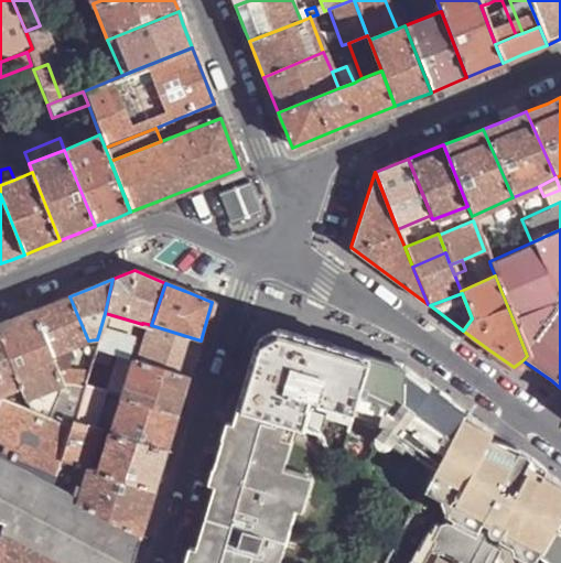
[(51,304),(32,311),(51,355),(88,340),(69,296),(51,304)]
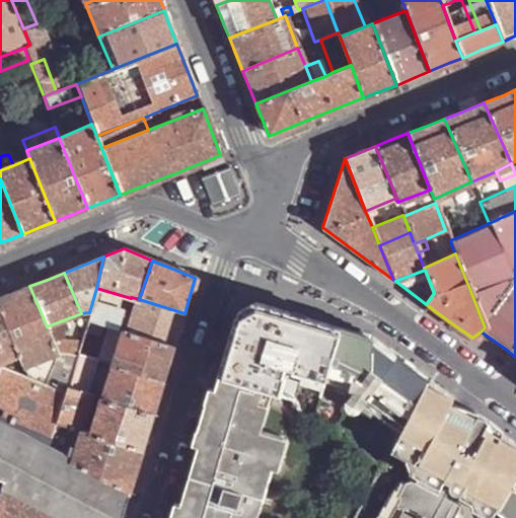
[(13,293),(0,298),(0,306),(20,356),(23,363),(24,366),(56,354),(57,353),(52,341),(47,326),(29,286),(13,293)]
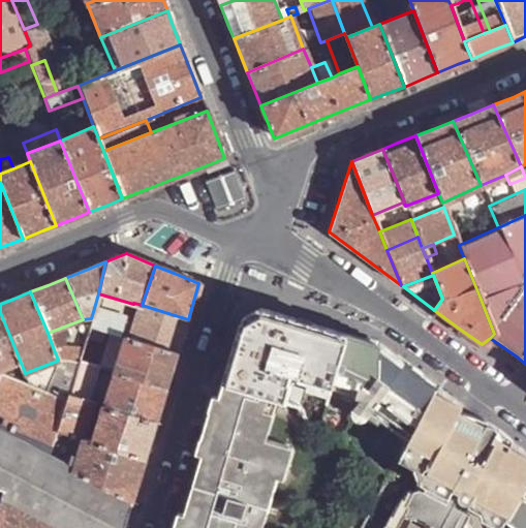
[(95,329),(122,337),(133,304),(123,301),(118,315),(94,308),(91,318),(90,328),(95,329)]
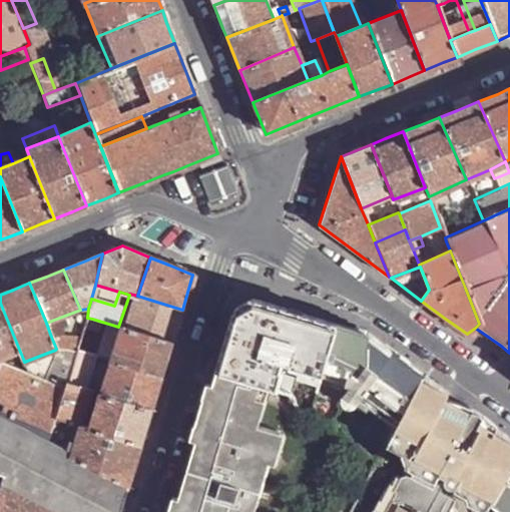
[(177,324),(182,310),(137,296),(134,295),(124,329),(171,343),(177,324)]
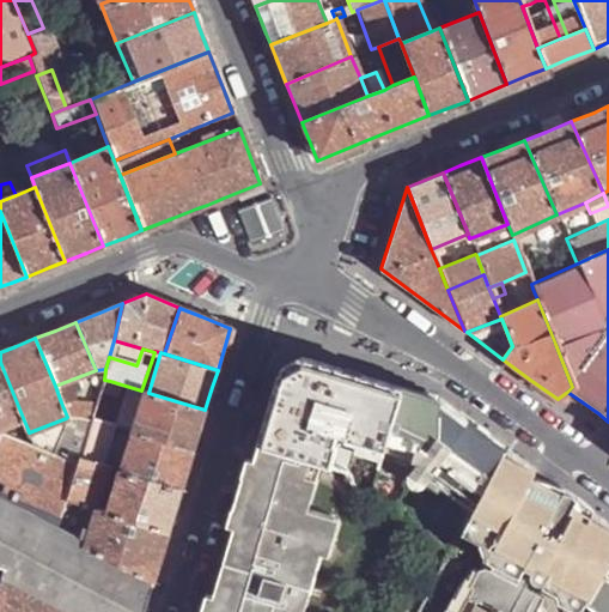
[(318,464),(329,466),(336,443),(327,441),(330,429),(336,431),(339,424),(345,426),(346,440),(381,450),(382,449),(400,388),(303,359),(278,376),(256,444),(318,464)]
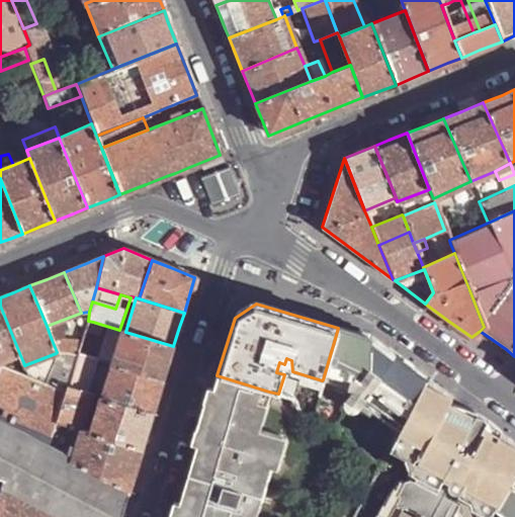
[(0,362),(20,355),(0,306),(0,362)]
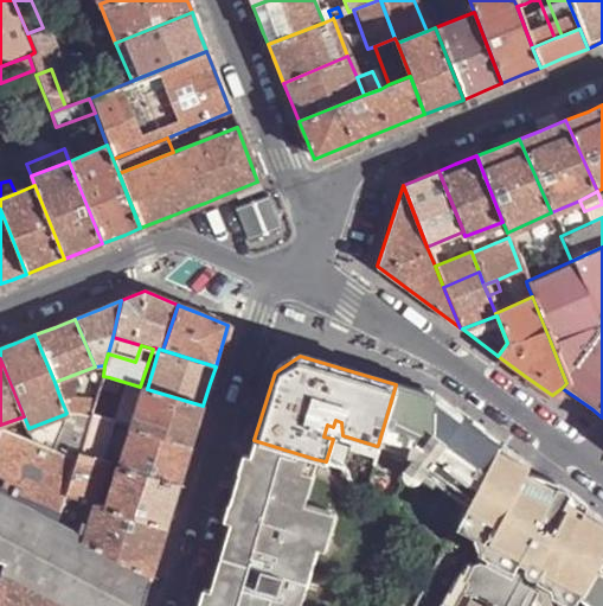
[(467,502),(496,445),(431,396),(396,384),(378,445),(415,455),(398,479),(410,488),(423,470),(467,502)]
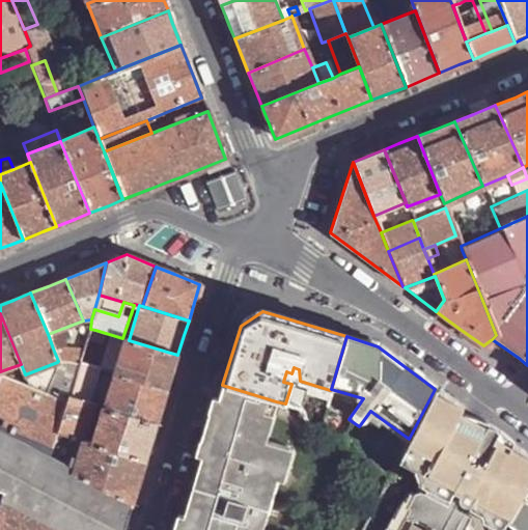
[(175,361),(177,355),(129,340),(124,339),(114,373),(167,389),(175,361)]
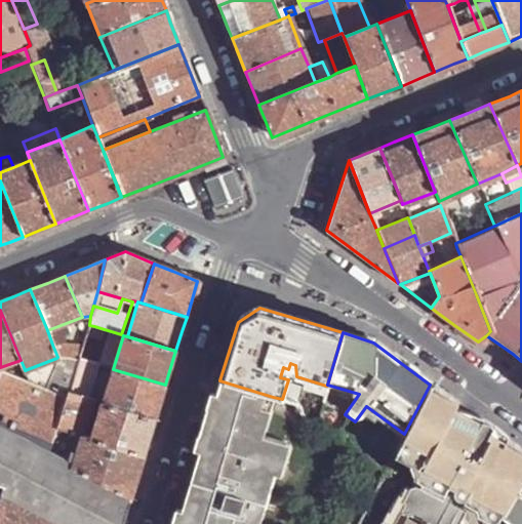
[(52,345),(57,357),(80,359),(83,348),(52,345)]
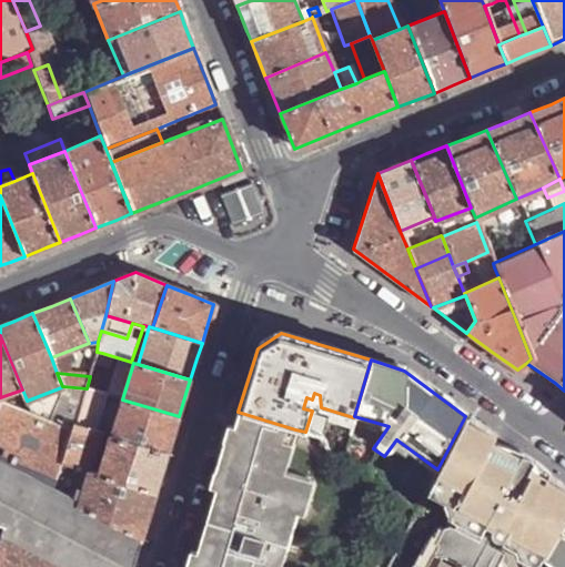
[(50,424),(74,433),(77,426),(78,426),(87,388),(62,386),(61,387),(58,404),(50,424)]
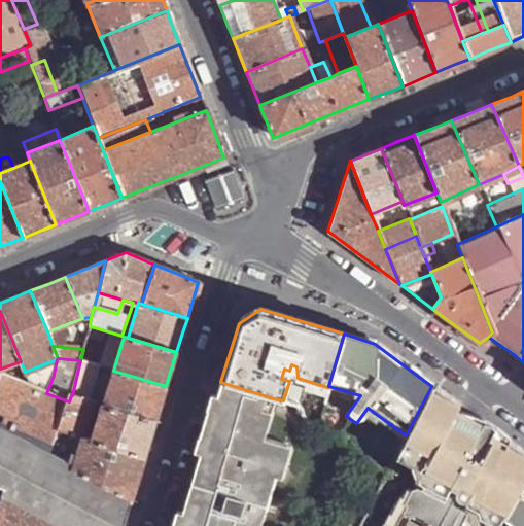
[(105,367),(80,360),(72,395),(88,400),(94,379),(101,381),(105,367)]
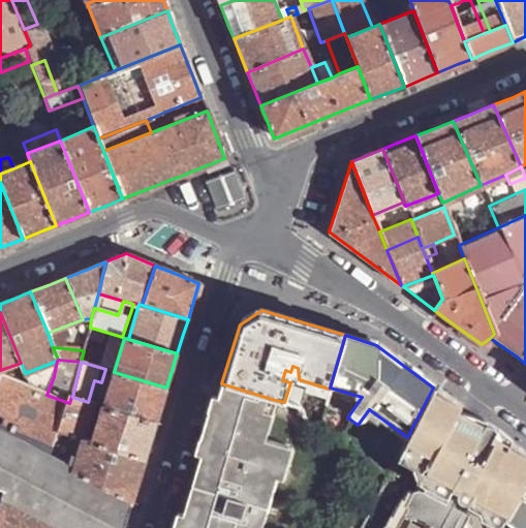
[(24,370),(11,380),(30,387),(25,373),(24,370)]
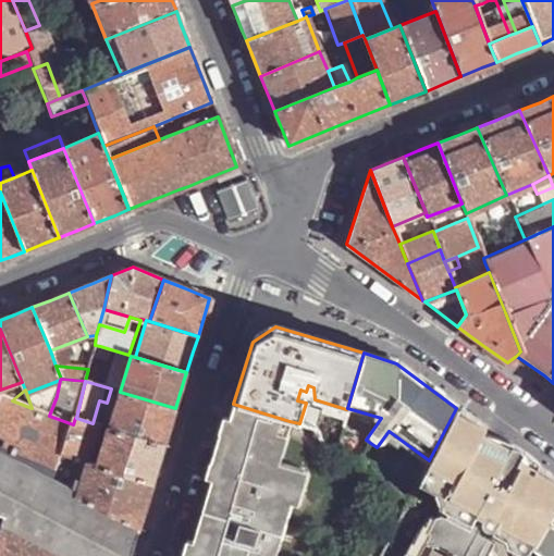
[(175,408),(120,392),(111,421),(109,428),(164,445),(175,408)]
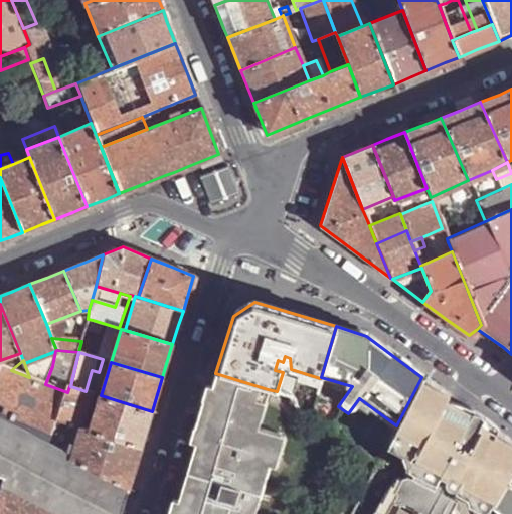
[(40,382),(45,384),(52,366),(47,365),(40,382)]
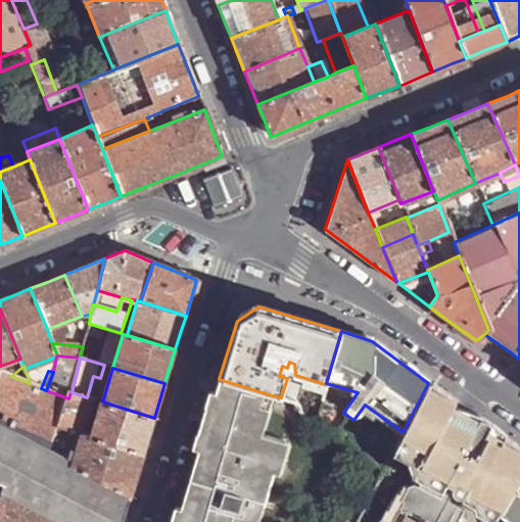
[(0,427),(131,496),(135,481),(143,454),(92,437),(82,434),(59,427),(68,398),(46,390),(41,388),(30,383),(11,376),(5,373),(1,374),(0,377),(0,427)]
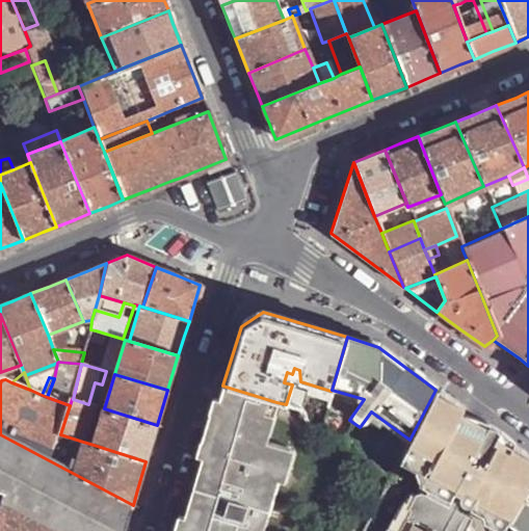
[(260,530),(275,483),(284,451),(265,445),(276,402),(222,386),(217,403),(200,460),(184,513),(185,513),(183,521),(179,530),(260,530)]
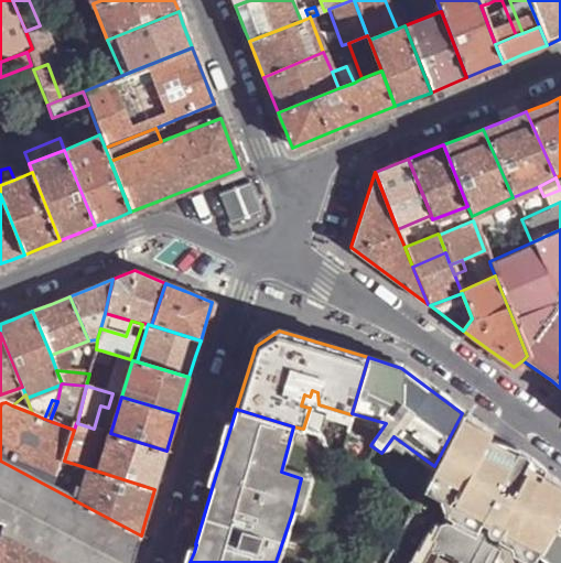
[(491,433),(462,413),(434,466),(413,507),(384,562),(494,562),(503,547),(497,544),(506,528),(514,532),(520,543),(538,554),(560,512),(560,490),(521,462),(486,439),(491,433)]
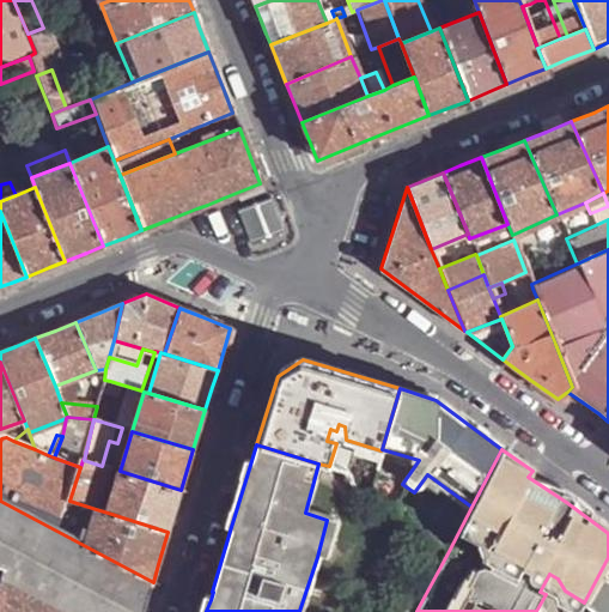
[(69,501),(96,509),(109,467),(102,466),(84,460),(83,460),(80,467),(69,501)]
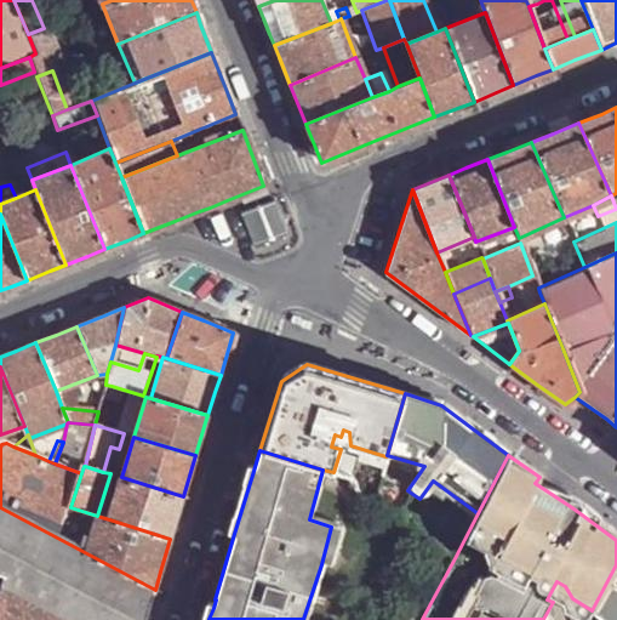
[(233,538),(253,471),(246,468),(240,484),(243,487),(234,518),(232,518),(227,535),(233,538)]
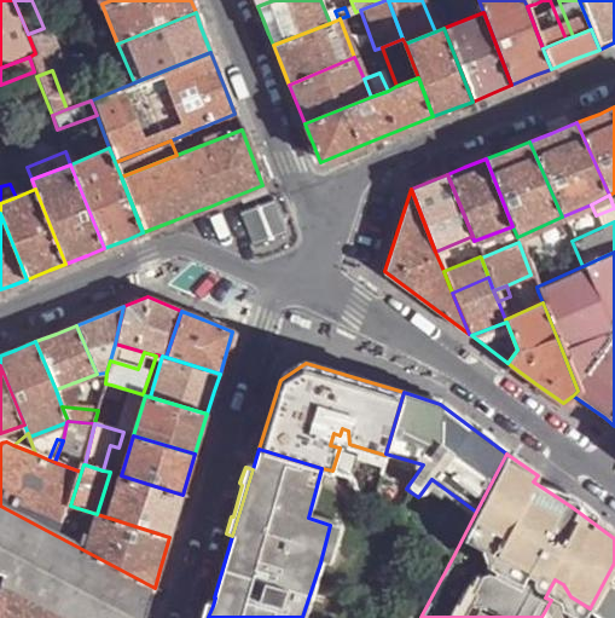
[(169,537),(183,495),(121,475),(109,518),(169,537)]
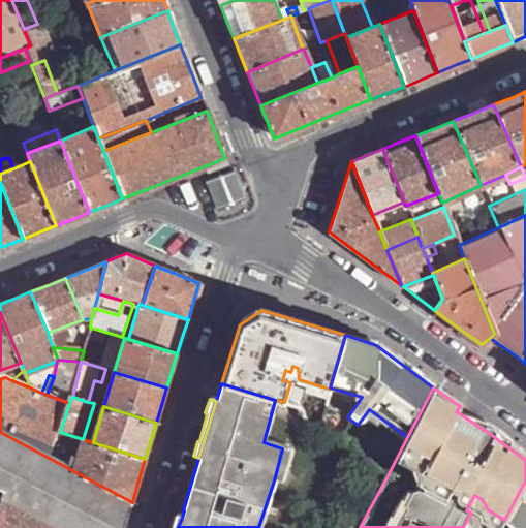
[(123,527),(132,502),(0,432),(0,486),(7,489),(3,500),(55,527),(123,527)]
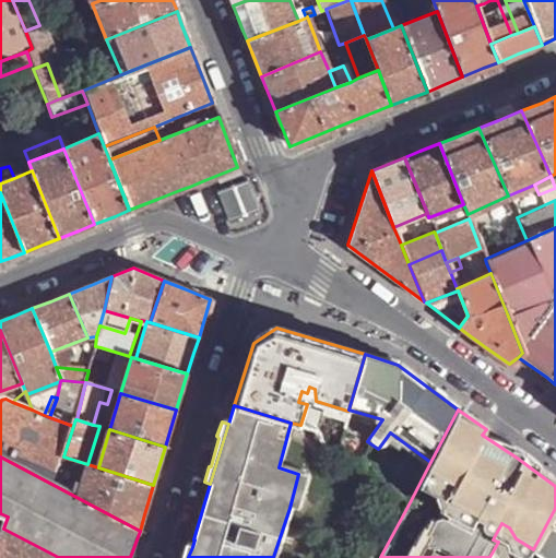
[(298,474),(290,508),(296,509),(306,476),(298,474)]
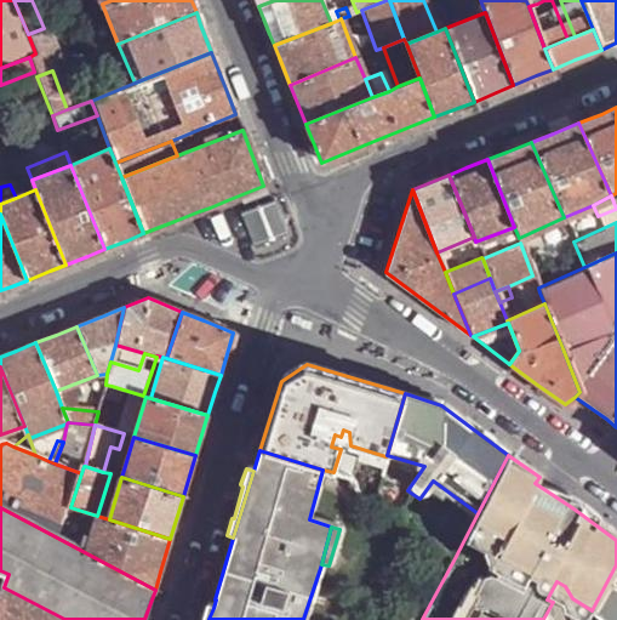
[(616,619),(616,564),(592,610),(604,619),(616,619)]
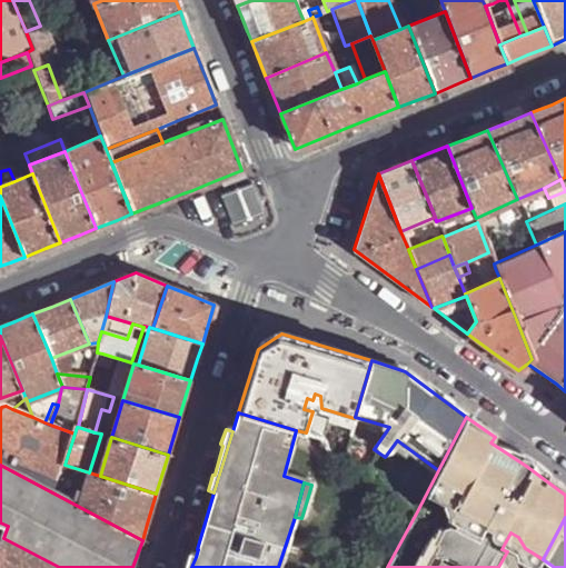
[(59,567),(3,538),(3,540),(0,549),(0,567),(59,567)]
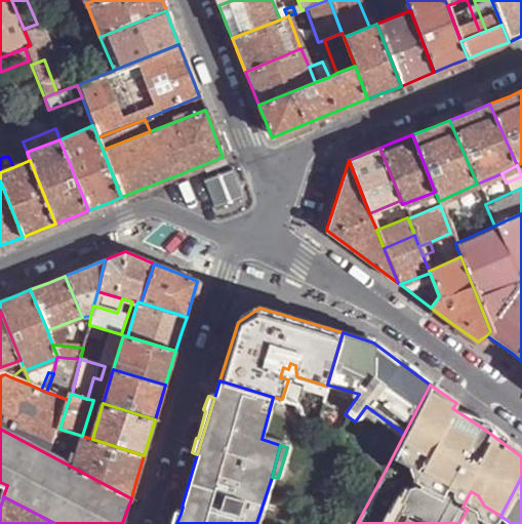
[(176,523),(181,514),(174,512),(169,523),(176,523)]
